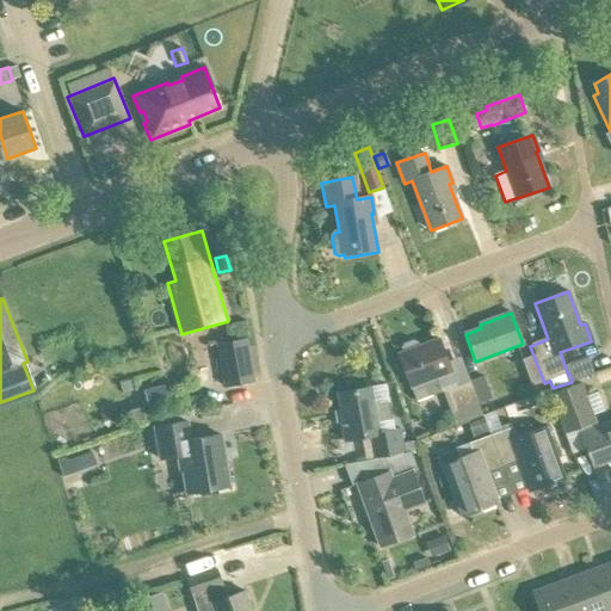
[(254,381),(246,339),(214,345),(222,387),(254,381)]
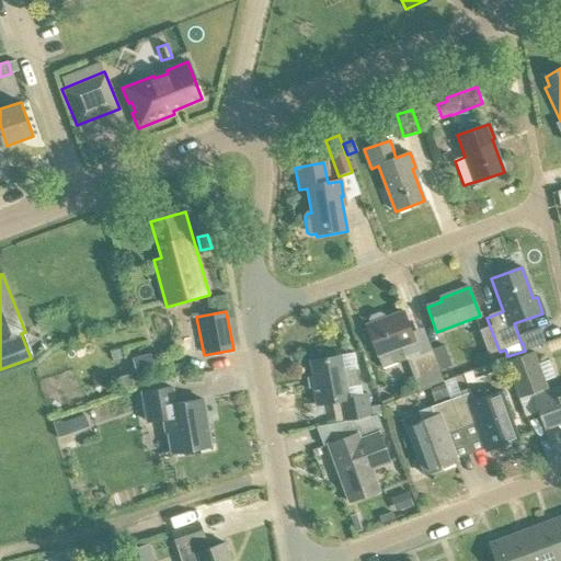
[(439,371),(432,350),(430,351),(422,328),(411,332),(403,311),(386,318),(385,315),(380,312),(371,316),(369,320),(370,323),(366,324),(382,368),(403,361),(408,359),(420,392),(442,384),(437,373),(439,371)]
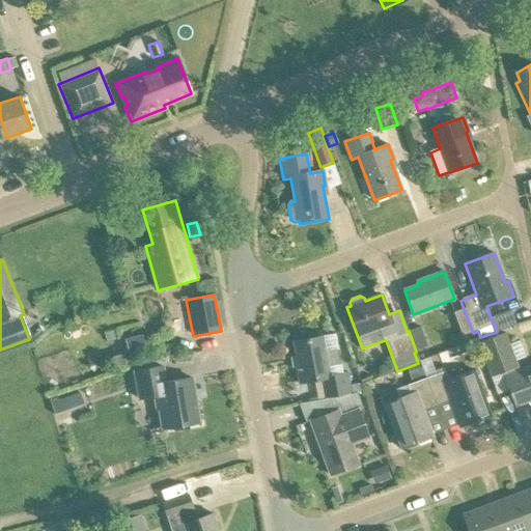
[(473,333),(464,309),(454,313),(463,337),(473,333)]
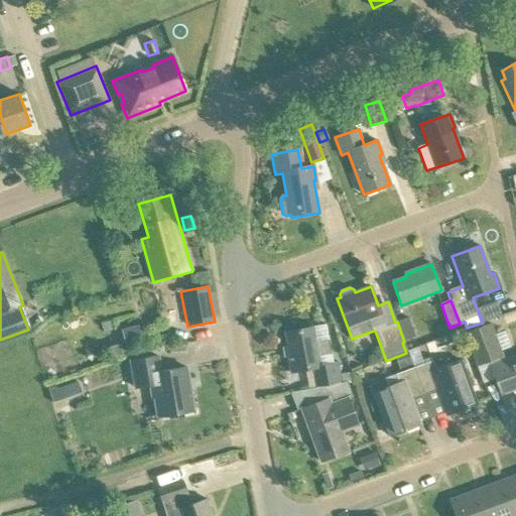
[(406,318),(397,321),(404,342),(414,338),(406,318)]
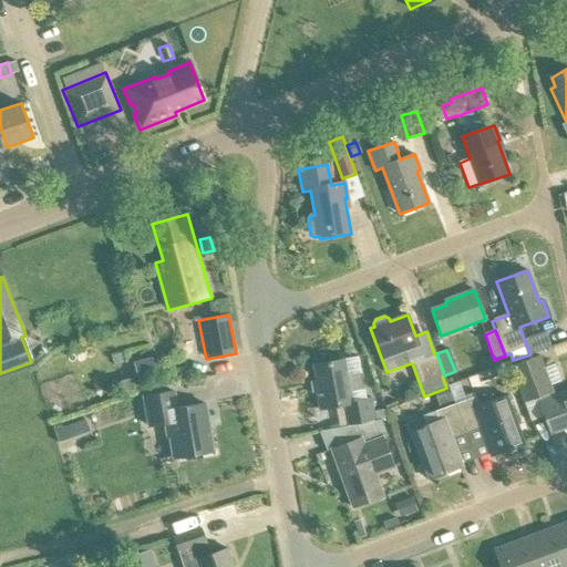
[(515,375),(524,402),(550,393),(537,356),(513,364),(516,374),(515,375)]
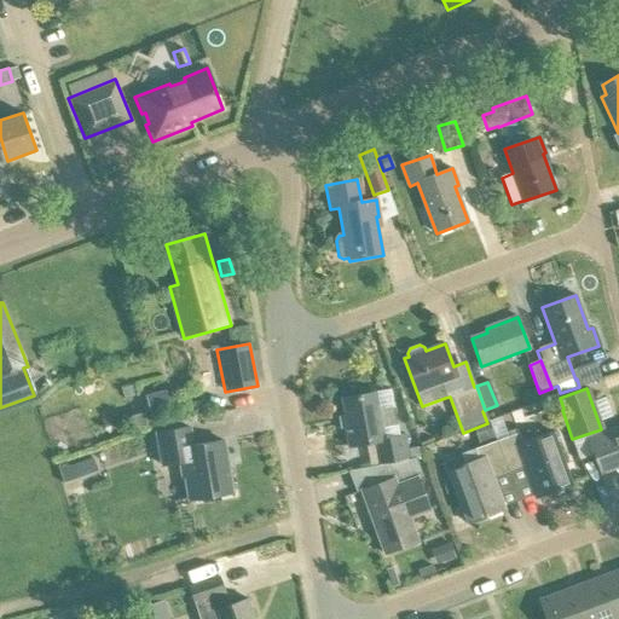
[(133,429),(146,426),(146,424),(152,422),(150,416),(171,411),(166,392),(145,397),(148,408),(144,415),(129,417),(133,429)]
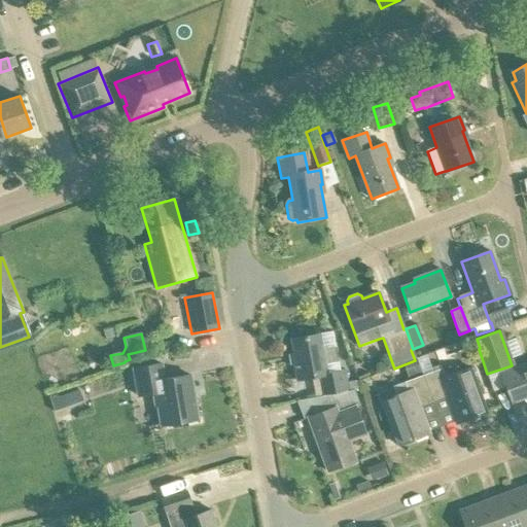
[(324,396),(350,392),(346,371),(327,374),(326,364),(339,362),(336,348),(323,350),(320,335),(292,340),(297,365),(295,365),(297,381),(320,377),(324,396)]
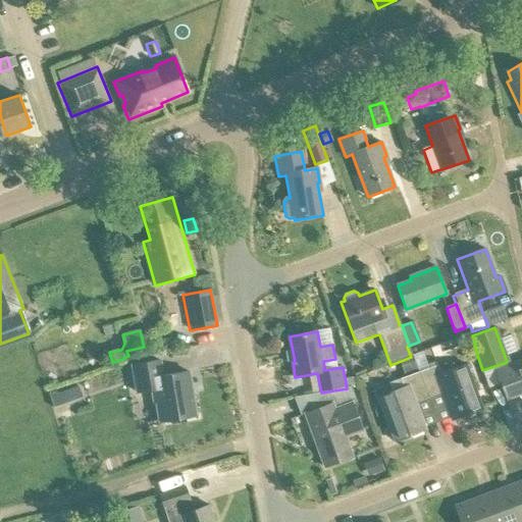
[(403,377),(419,371),(414,358),(398,364),(403,377)]
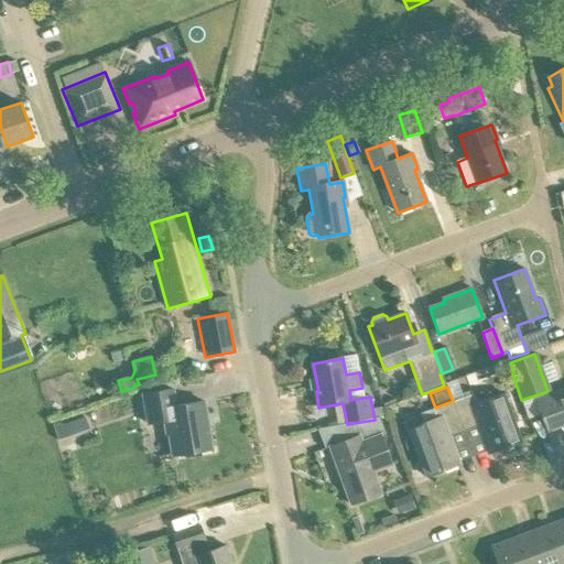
[(175,407),(172,390),(143,394),(148,424),(163,422),(165,436),(169,435),(172,456),(212,449),(204,402),(175,407)]
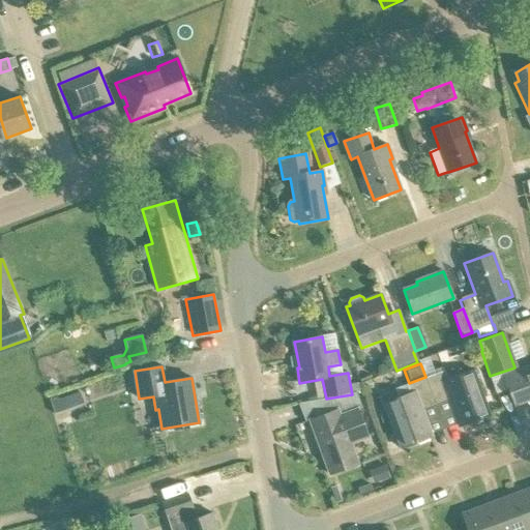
[(516,406),(529,401),(529,366),(504,376),(516,406)]
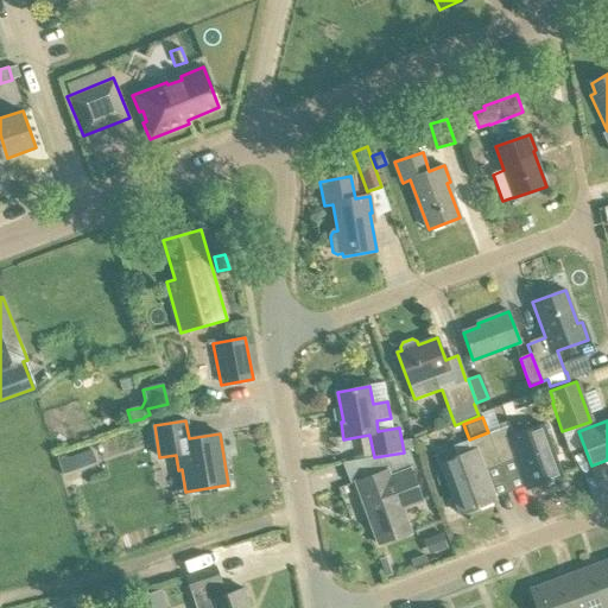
[(510,426),(488,435),(500,464),(514,458),(526,491),(562,477),(543,425),(513,436),(510,426)]
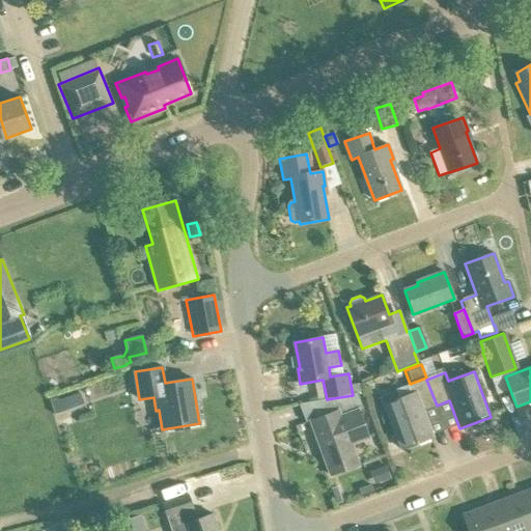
[(432,438),(431,434),(422,411),(437,406),(426,380),(408,387),(395,391),(398,399),(385,404),(401,450),(432,438)]
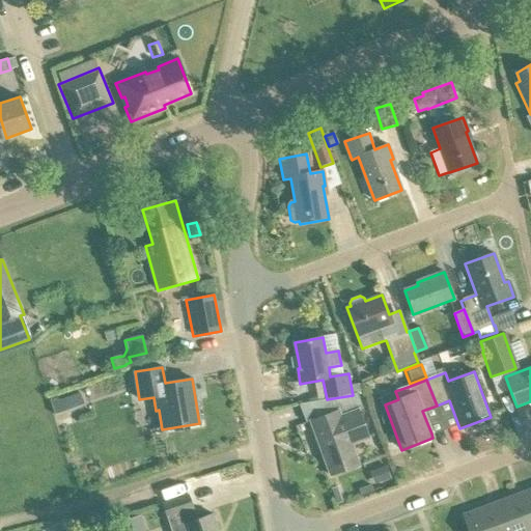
[(357,394),(353,395),(327,399),(318,401),(324,417),(310,422),(330,476),(359,466),(351,445),(368,439),(358,410),(362,409),(357,394)]
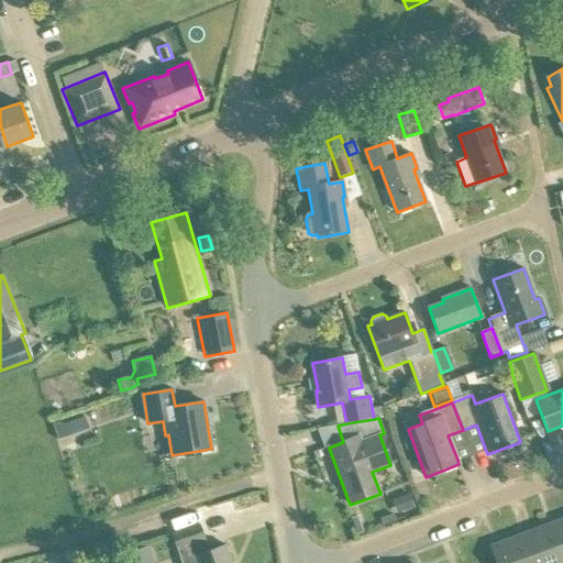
[(407,494),(389,500),(395,515),(412,508),(407,494)]
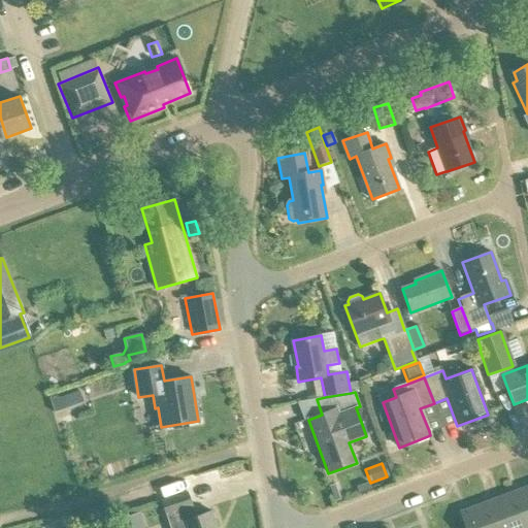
[(158,493),(162,504),(169,527),(218,527),(212,513),(196,518),(192,505),(191,505),(187,492),(186,493),(183,485),(158,493)]
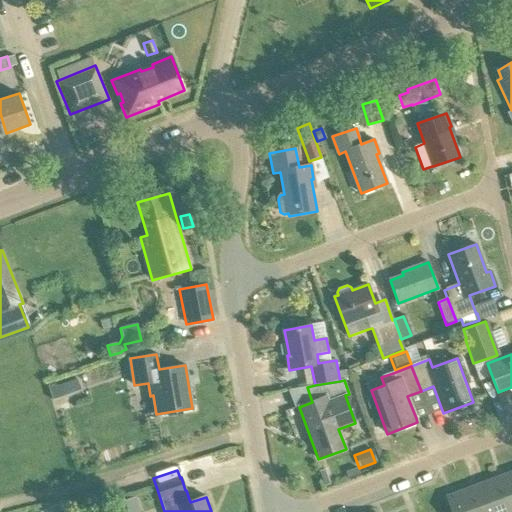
[(509,511),(511,511),(511,471),(496,478),(509,511)]
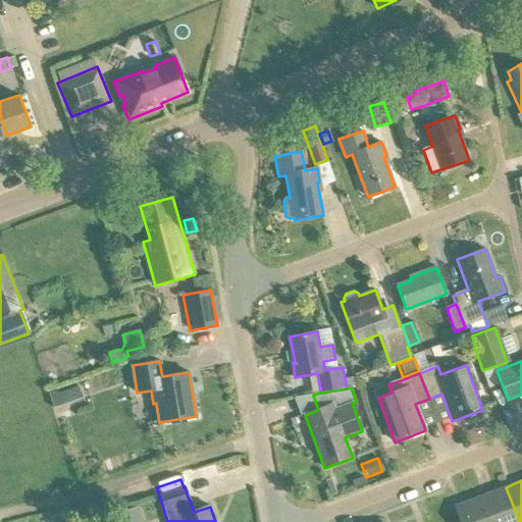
[(489,521),(519,521),(506,487),(480,497),(489,521)]
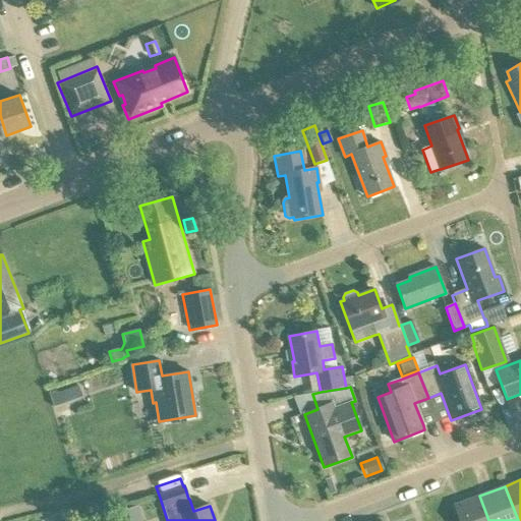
[(458,520),(488,520),(479,496),(453,506),(458,520)]
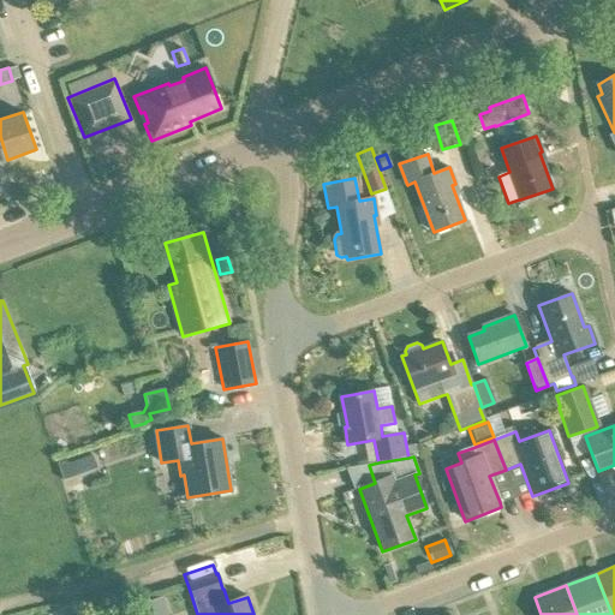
[(168,614),(162,597),(131,607),(133,614),(168,614)]
